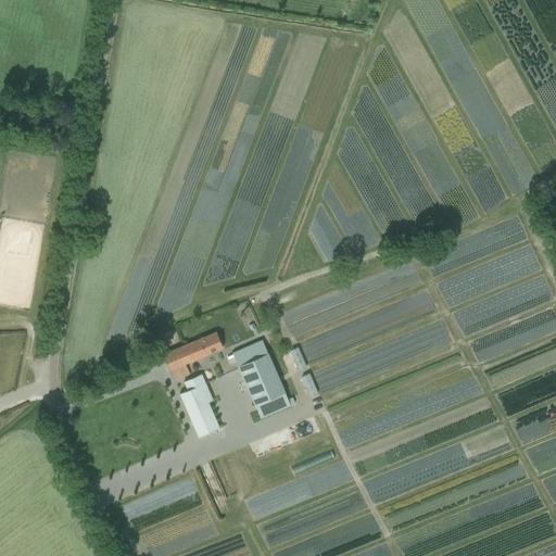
[(464,241),(468,253),(479,250),(476,238),(464,241)]
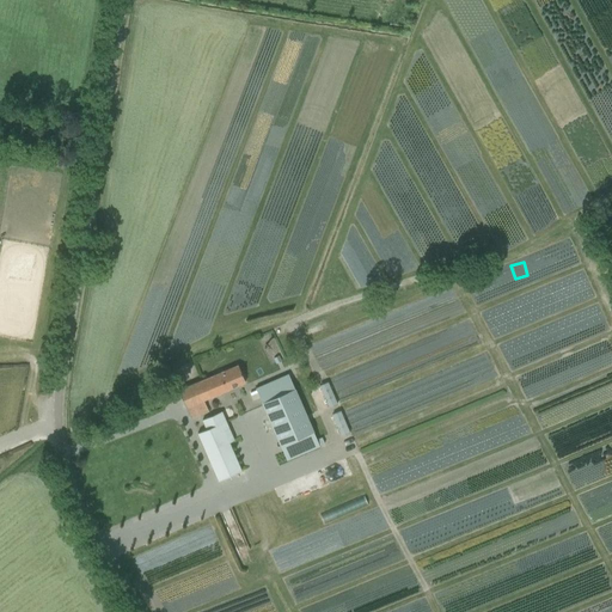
[(178,391),(191,420),(191,418),(207,411),(203,402),(245,384),(238,366),(178,391)]
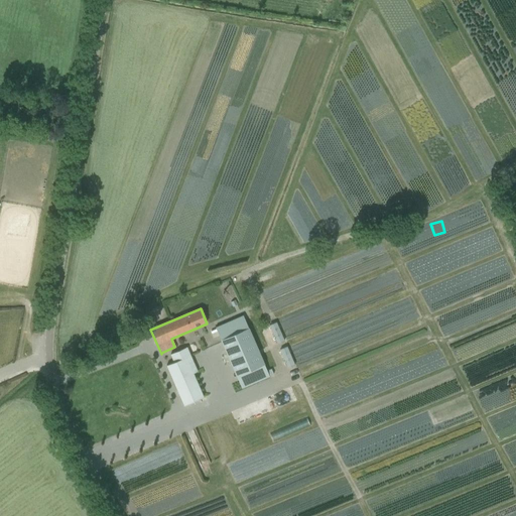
[(244,316),(216,329),(242,389),(269,378),(269,376),(267,371),(244,316)]
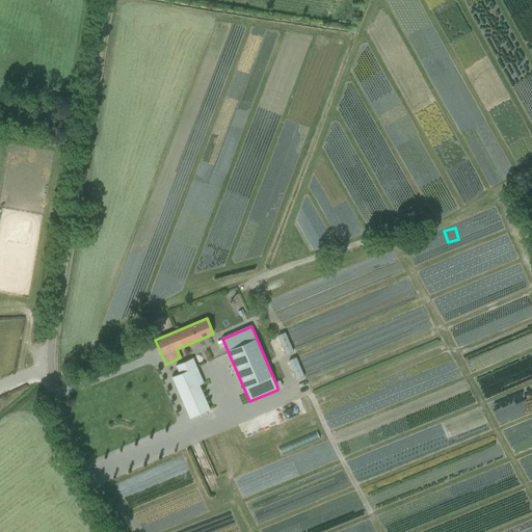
[(277,334),(284,353),(292,351),(286,330),(277,334)]
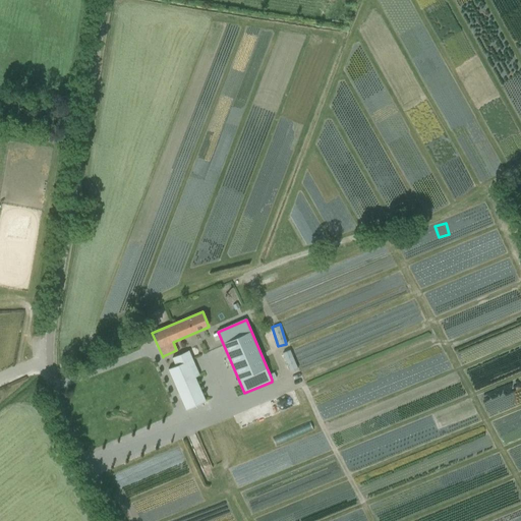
[(290,370),(297,367),(289,348),(282,352),(290,370)]
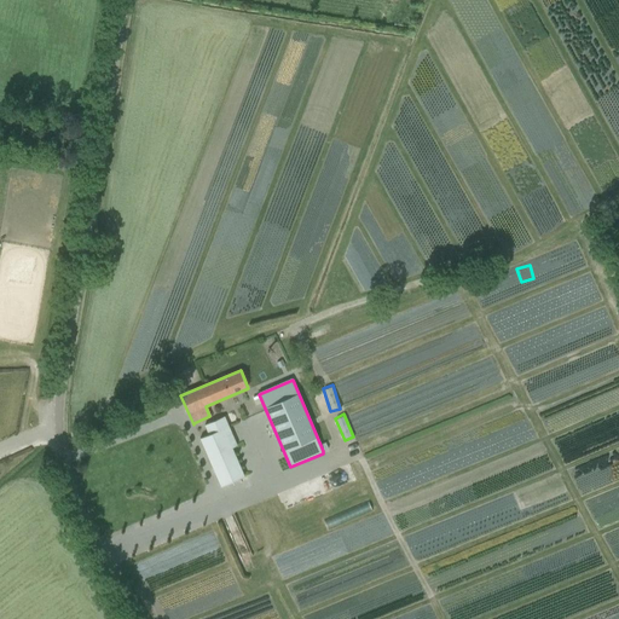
[(244,476),(231,447),(236,445),(224,417),(204,426),(208,434),(200,439),(220,487),(244,476)]
